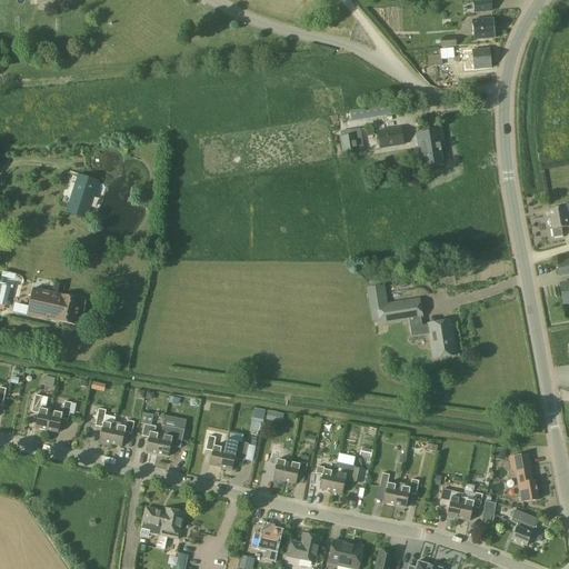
[(477,13),(491,12),(490,2),(477,3),(477,13)]
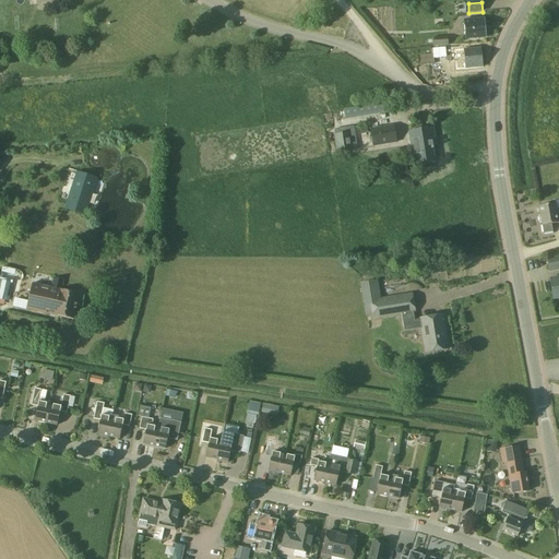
[(465,39),(485,38),(484,19),(464,21),(465,39)]
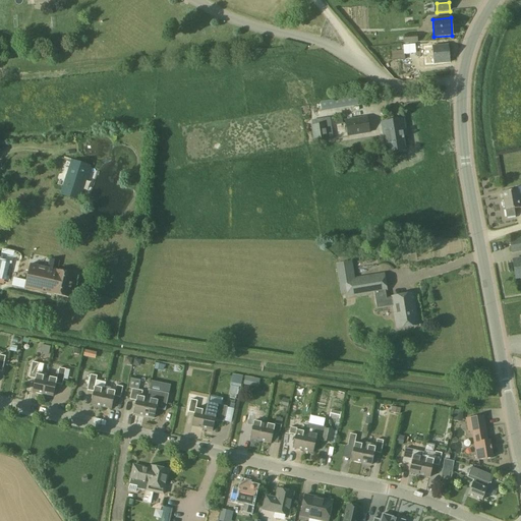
[(404,44),(417,43),(417,34),(403,36),(404,44)]
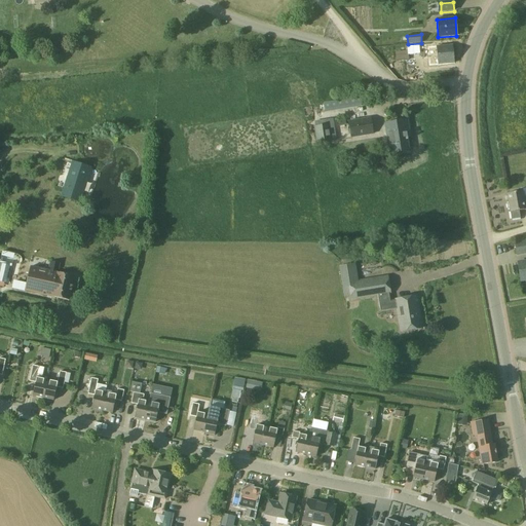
[(424,69),(438,68),(438,65),(454,64),(452,45),(430,47),(431,54),(423,55),(424,59),(423,59),(424,69)]
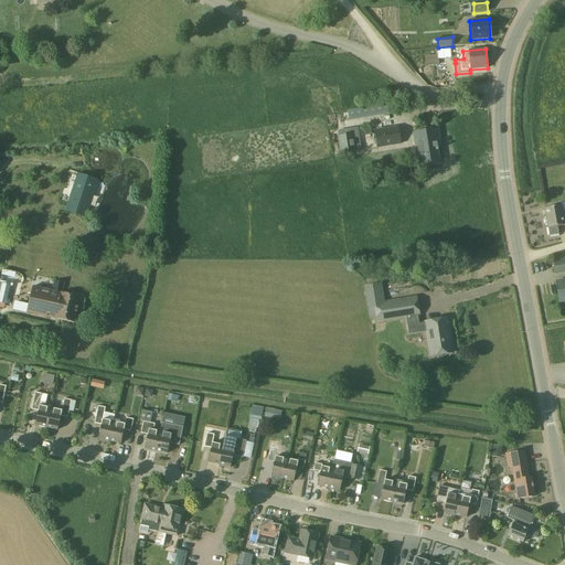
[(391,104),(350,108),(351,119),(392,115),(391,104)]
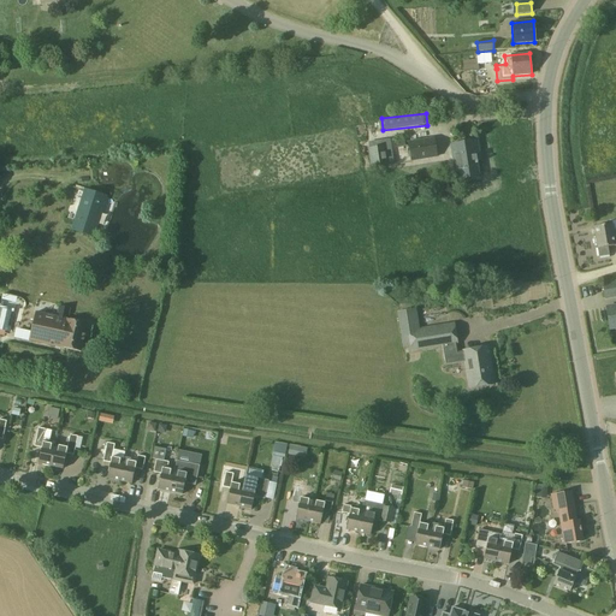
[(383,142),(383,136),(367,138),(369,148),(367,148),(371,170),(389,166),(394,166),(390,141),(383,142)]
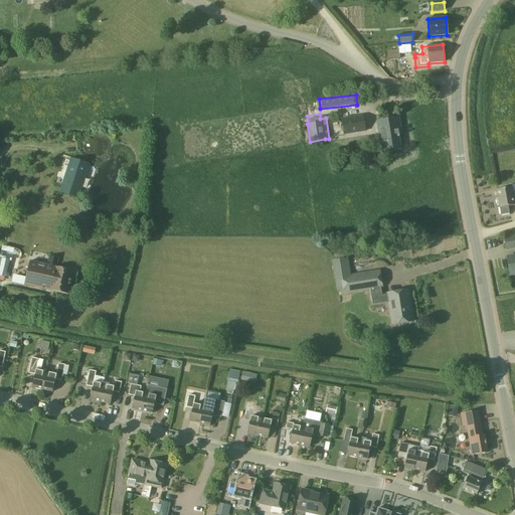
[(343,135),(365,131),(362,116),(341,120),(343,135)]
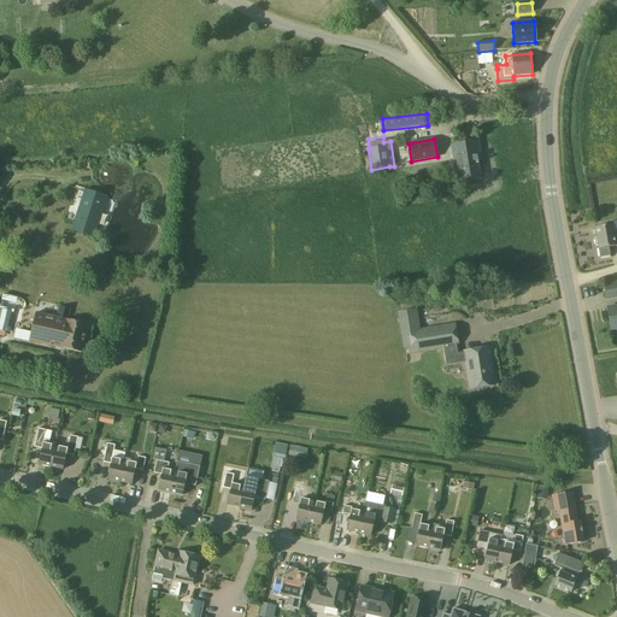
[(458,181),(479,177),(476,163),(481,162),(477,141),(452,145),(458,181)]
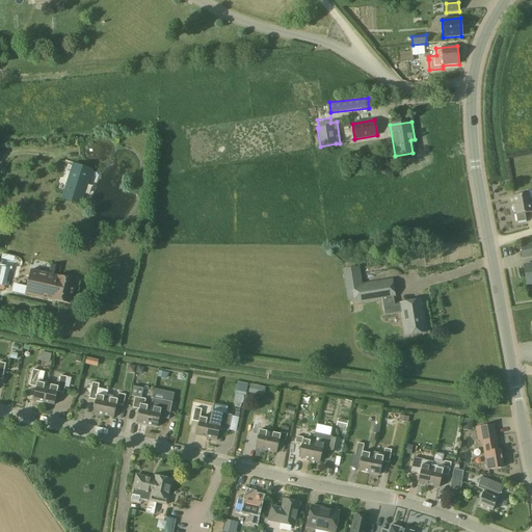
[(88,174),(73,170),(68,200),(65,205),(82,208),(88,174)]
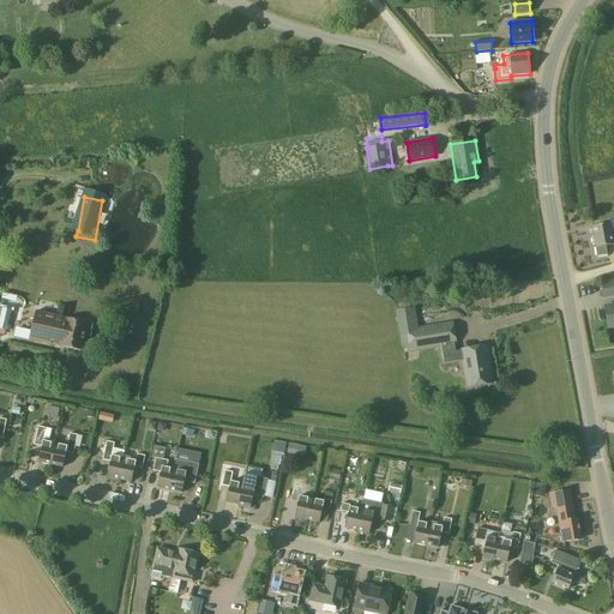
[(613,229),(612,230),(611,223),(591,227),(595,248),(596,248),(597,257),(607,254),(606,246),(613,245),(613,229)]
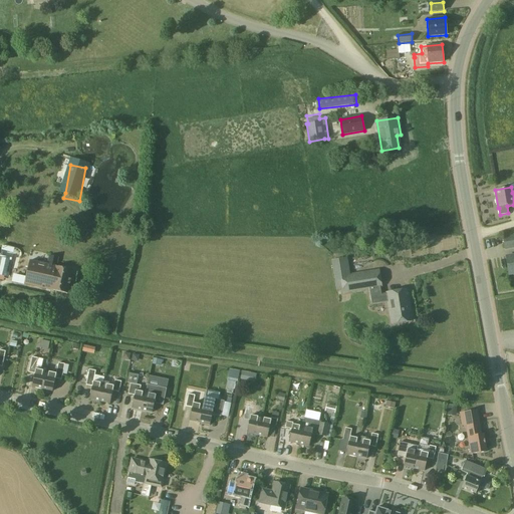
[(513,235),(503,238),(505,250),(513,248),(513,235)]
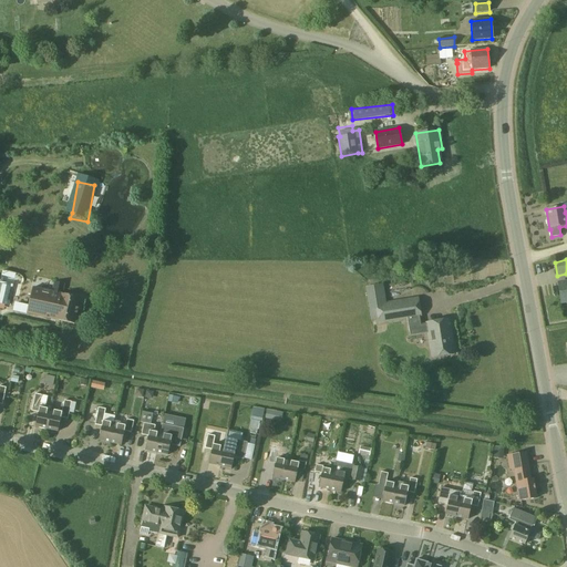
[(10,287),(12,278),(1,275),(0,279),(0,303),(9,306),(13,288),(10,287)]
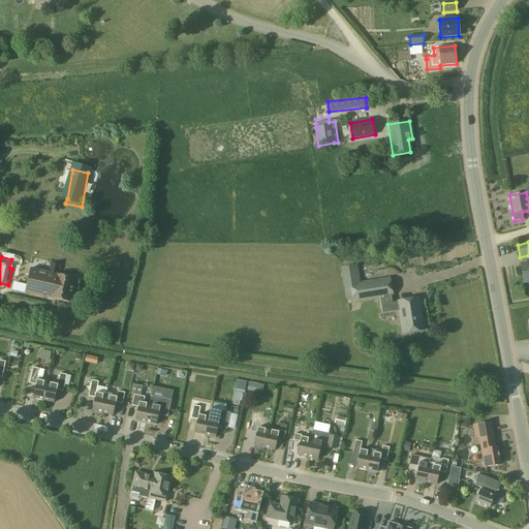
[(59,275),(61,266),(51,263),(49,272),(31,268),(25,292),(69,303),(75,278),(59,275)]
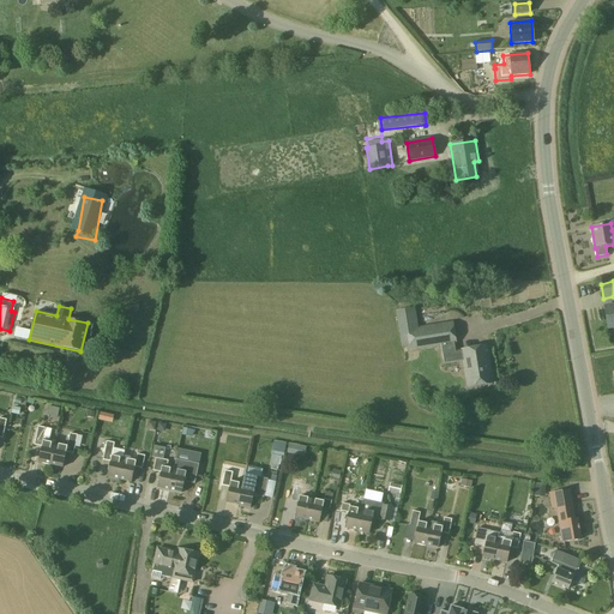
[(416,315),(415,308),(396,312),(402,348),(409,347),(410,351),(440,347),(443,365),(463,362),(468,387),(493,384),(489,367),(486,368),(482,347),(462,350),(457,350),(456,343),(457,343),(453,321),(419,327),(416,315)]
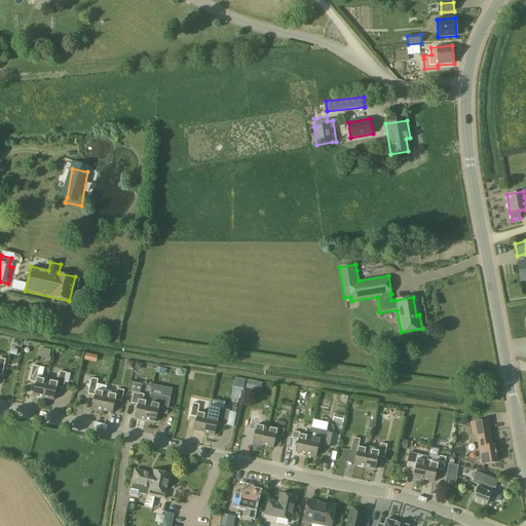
[(49,358),(51,350),(43,347),(41,354),(49,358)]
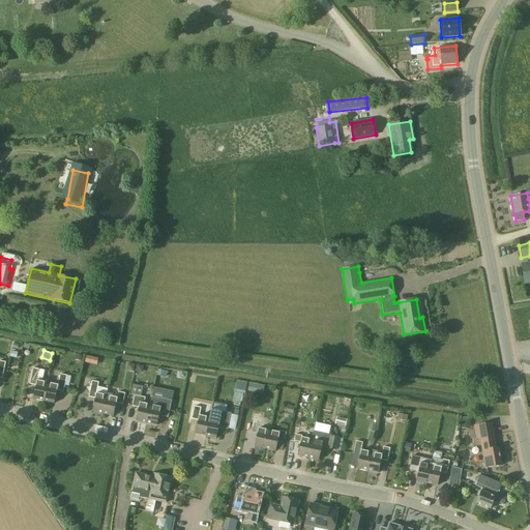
[(45,402),(49,383),(42,382),(45,371),(33,369),(32,371),(30,384),(36,385),(33,399),(45,402)]
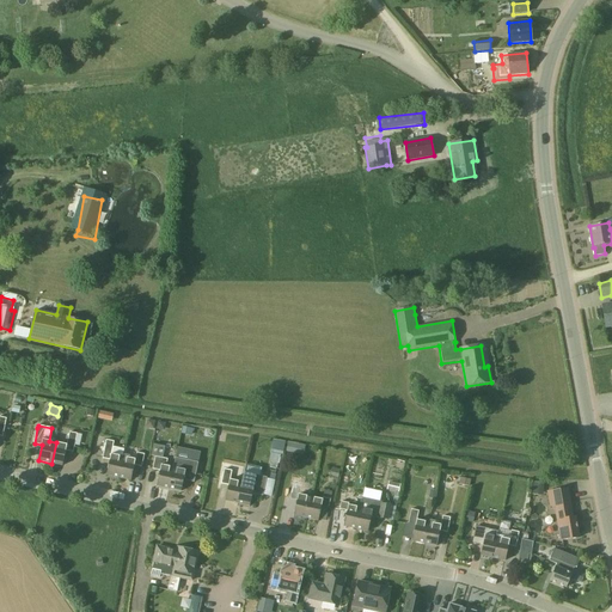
[(56,442),(51,464),(62,466),(66,451),(73,452),(78,434),(69,433),(67,445),(56,442)]
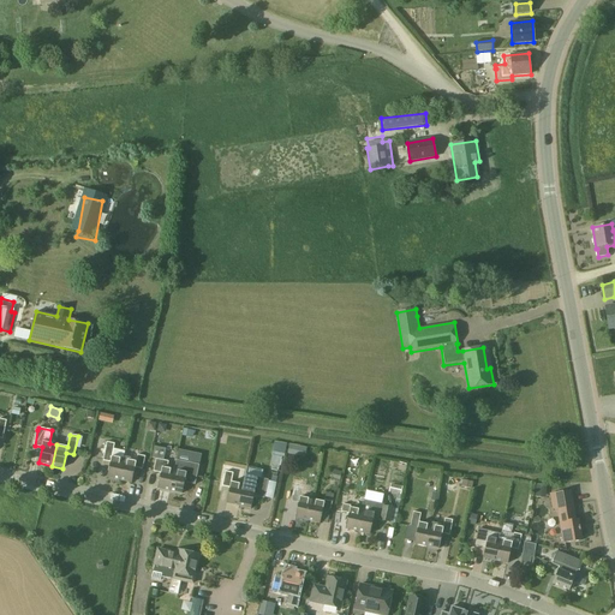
[(273,441),(269,461),(280,463),(284,442),(273,441)]
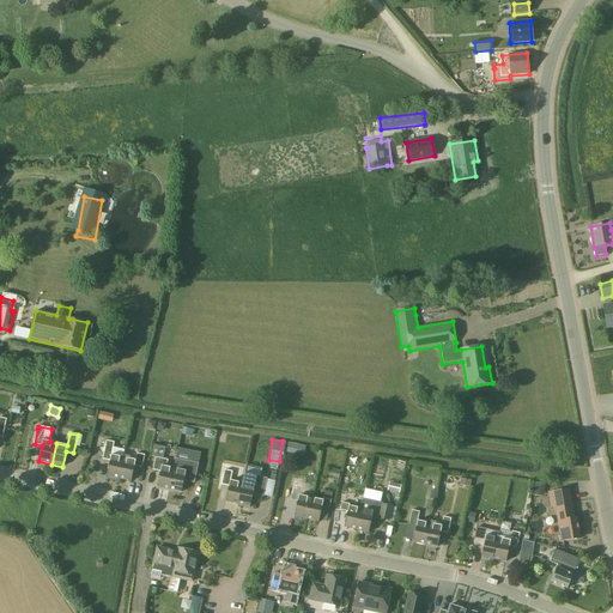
[(119,479),(123,457),(111,455),(114,443),(107,441),(103,460),(110,461),(107,477),(119,479)]
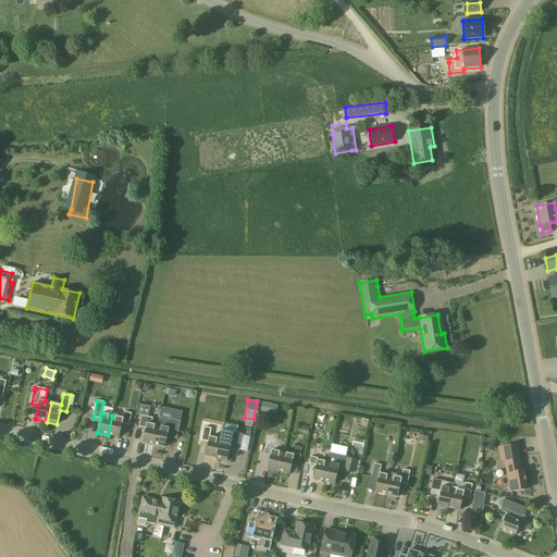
[(275,413),(276,405),(260,401),(259,410),(275,413)]
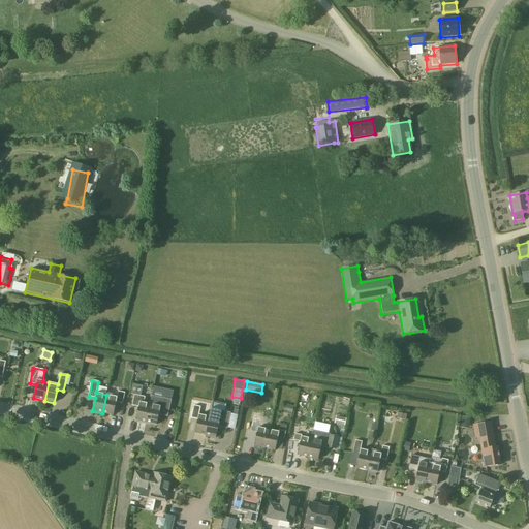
[(106,395),(102,413),(114,415),(116,402),(123,404),(125,393),(118,392),(117,397),(106,395)]
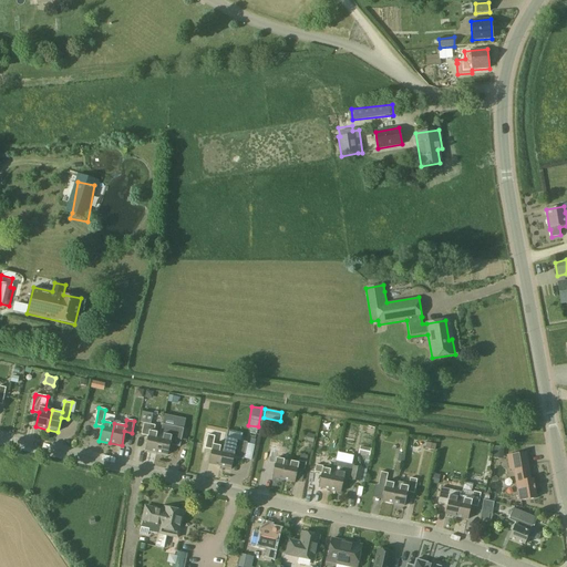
[(156,453),(161,433),(154,432),(155,425),(144,423),(142,435),(148,436),(145,451),(156,453)]
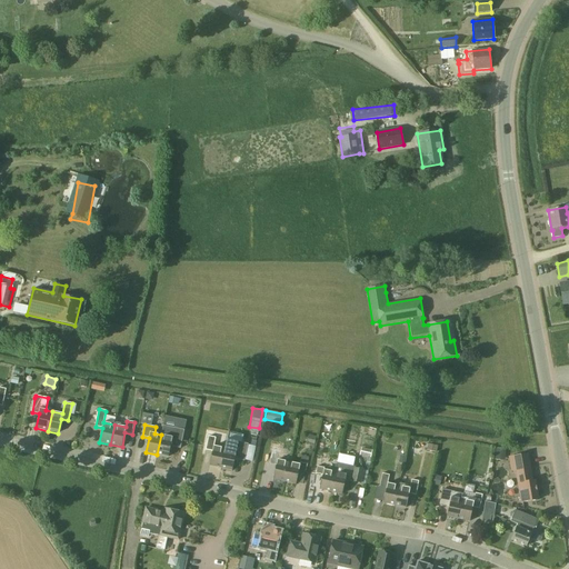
[(161,435),(157,455),(168,457),(170,447),(180,449),(185,430),(163,426),(161,435)]
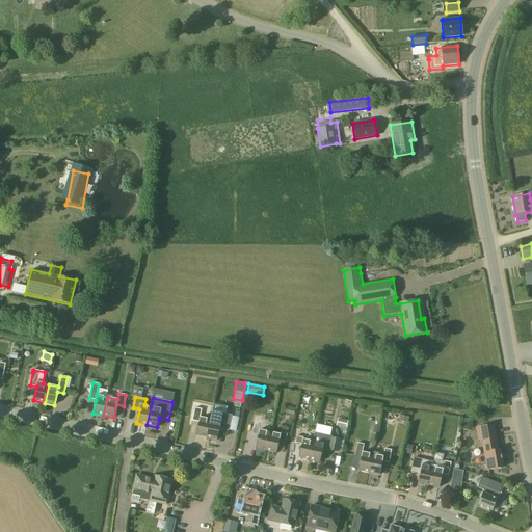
[(294,416),(295,408),(289,407),(287,415),(294,416)]
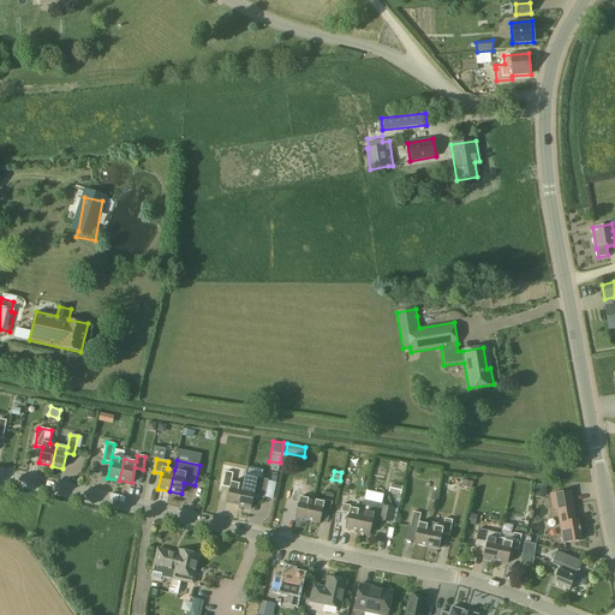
[(238,506),(243,485),(231,482),(233,473),(226,472),(222,487),(230,488),(226,503),(238,506)]
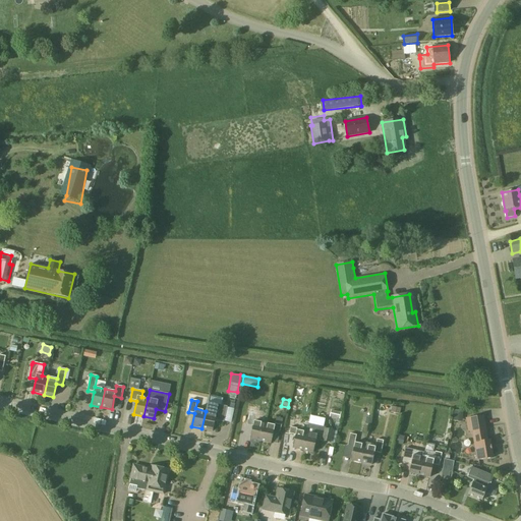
[(261,442),(265,423),(253,421),(256,410),(249,409),(246,424),(252,425),(249,439),(261,442)]
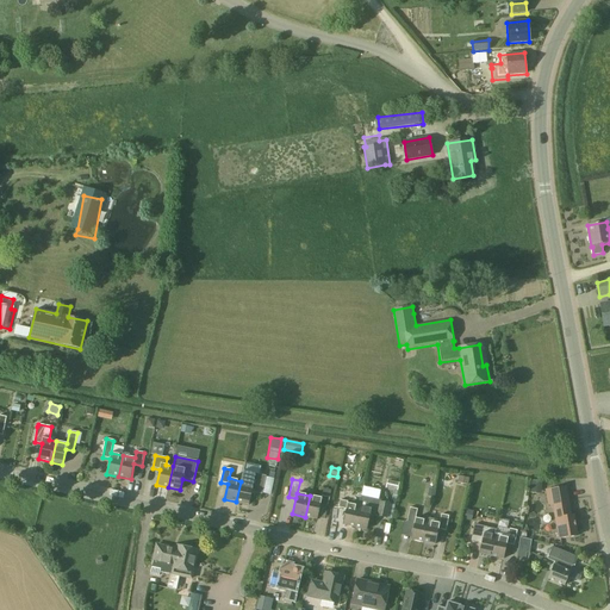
[(397,491),(399,483),(387,480),(385,489),(397,491)]
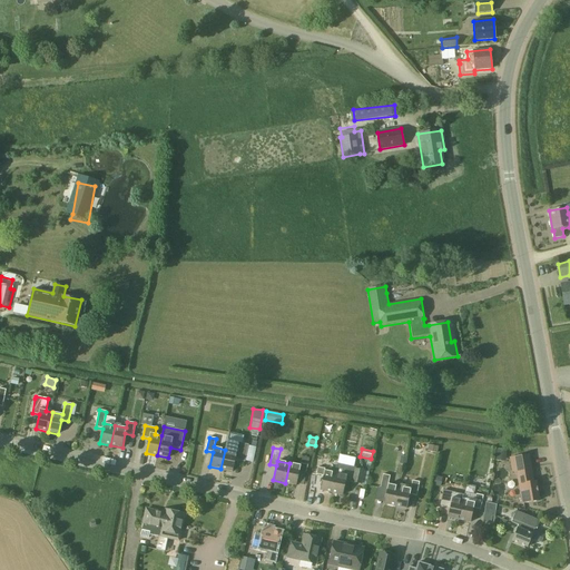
[(225,450),(220,469),(233,472),(236,458),(243,459),(244,452),(237,450),(236,452),(225,450)]
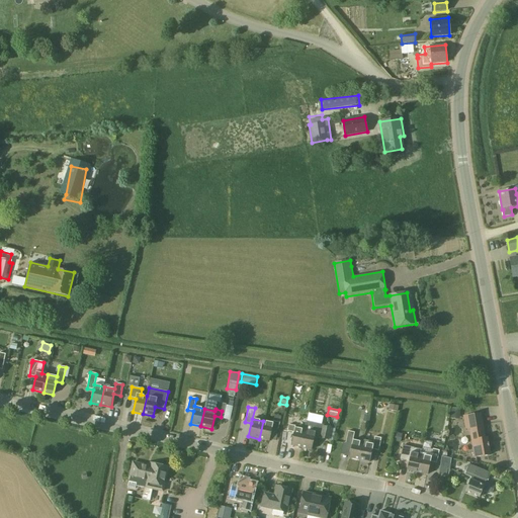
[(459,420),(460,410),(452,409),(450,419),(459,420)]
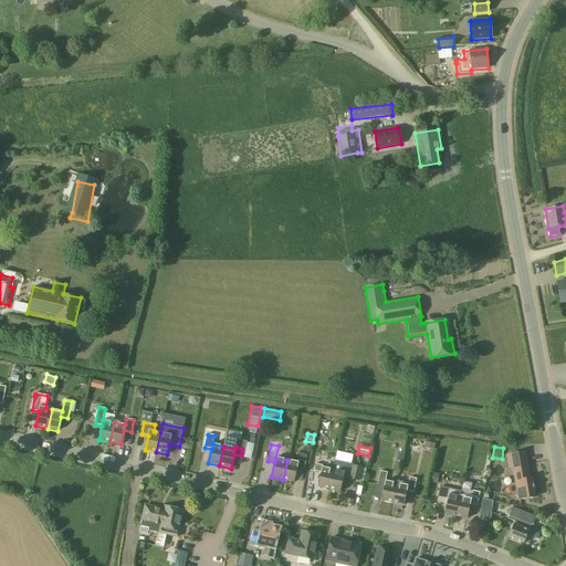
[(527,464),(527,461),(525,451),(505,454),(507,469),(513,469),(515,481),(519,501),(535,498),(532,478),(530,479),(527,464)]
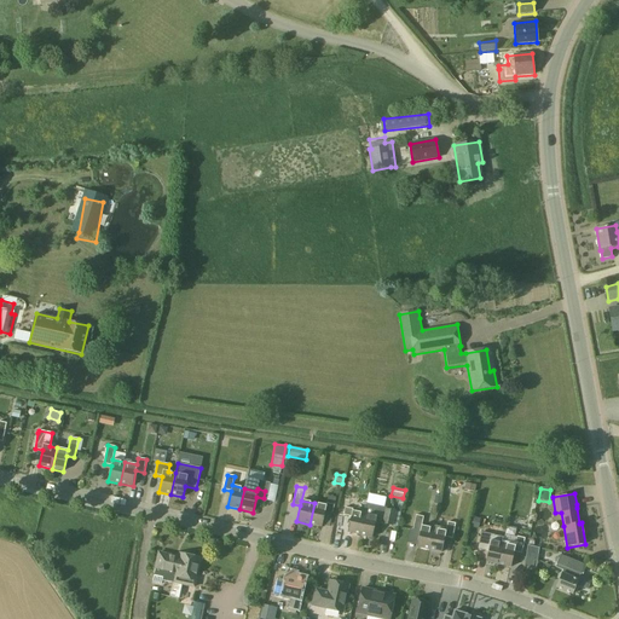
[(314,503),(310,525),(322,527),(322,526),(329,527),(334,505),(327,504),(327,505),(314,503)]
